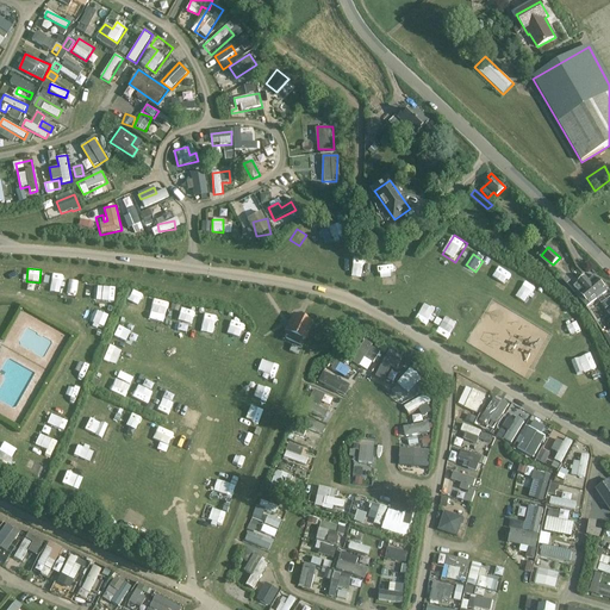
[(502,271),(497,280),(509,284),(512,274),(502,271)]
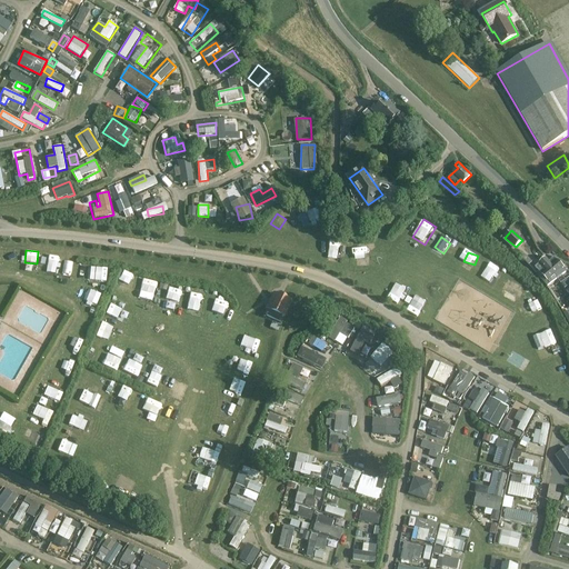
[(539,272),(537,275),(548,287),(566,272),(561,268),(563,266),(559,261),(555,257),(547,263),(543,260),(536,268),(539,272)]
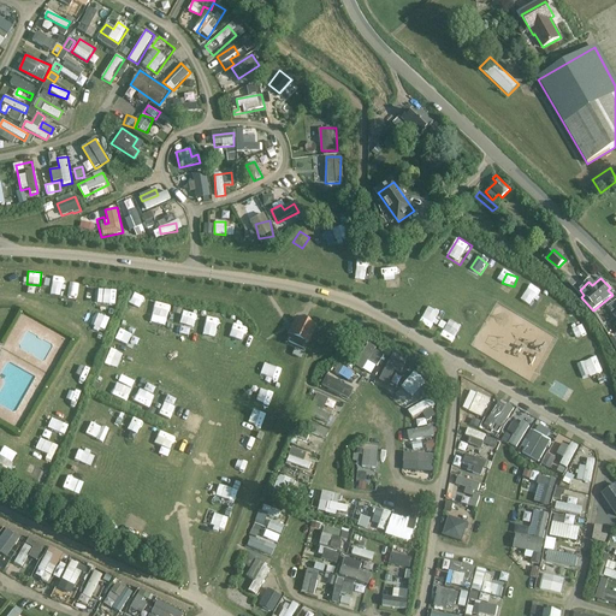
[(528,300),(538,307),(545,298),(535,291),(528,300)]
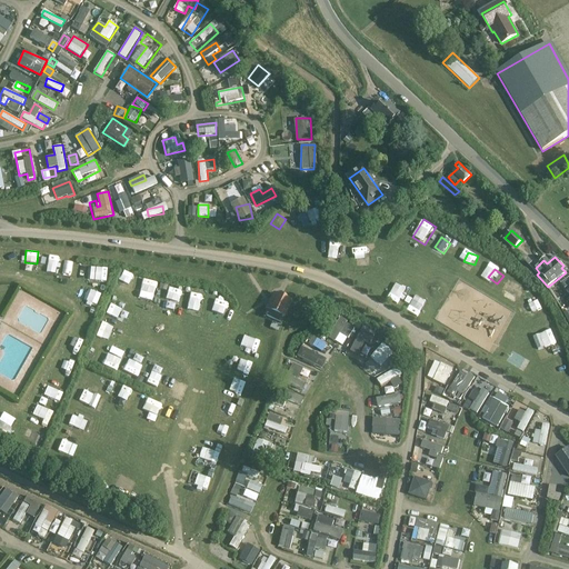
[(155,292),(157,282),(142,280),(140,299),(152,301),(155,292)]
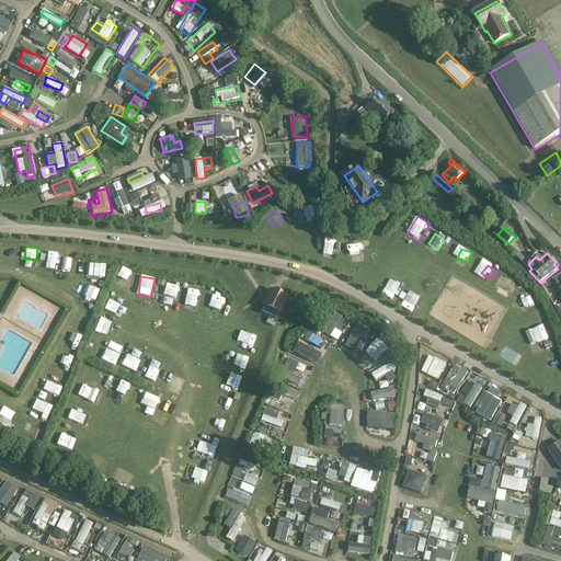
[(391,277),(387,287),(397,293),(401,283),(391,277)]
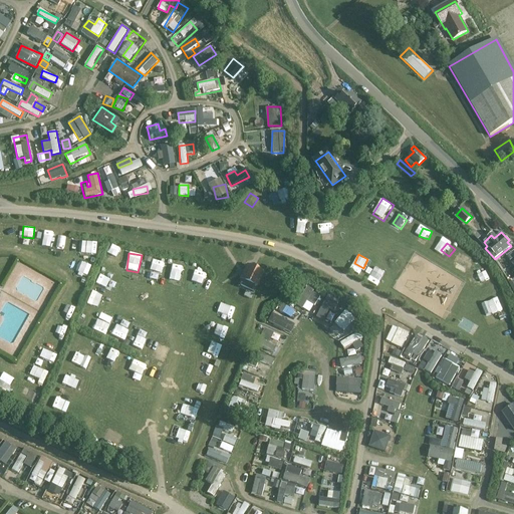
[(110,256),(105,269),(110,271),(115,258),(110,256)]
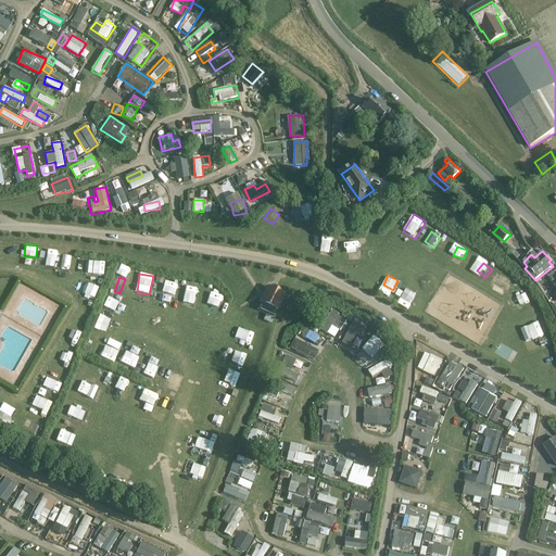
[(165,281),(165,290),(178,291),(179,282),(165,281)]
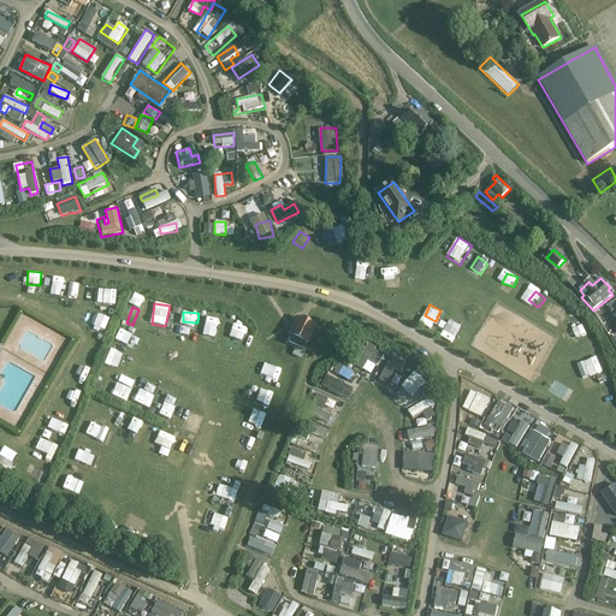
[(104,333),(110,319),(96,313),(90,329),(104,333)]
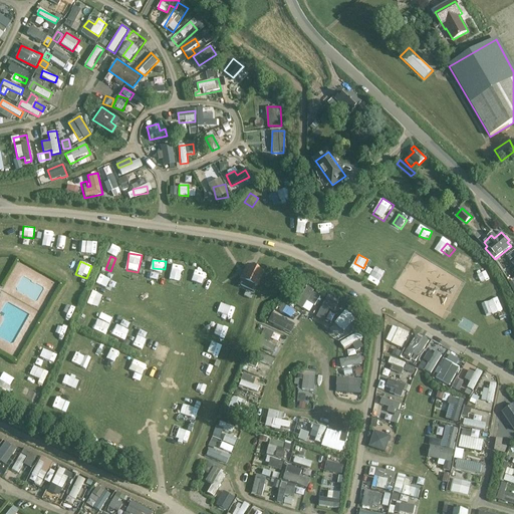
[(240,286),(253,292),(255,287),(257,288),(264,273),(246,264),(239,279),(243,280),(240,286)]
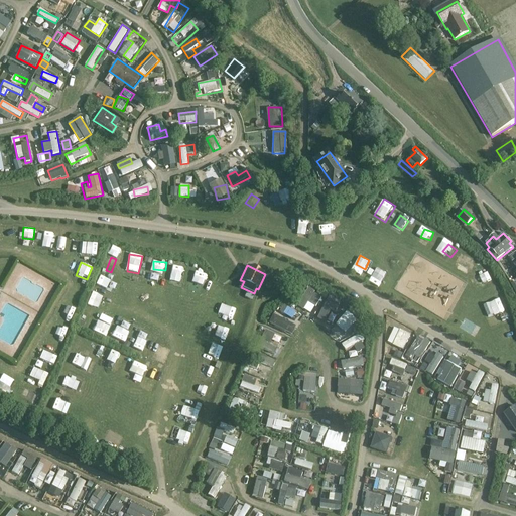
[(373,274),(381,279),(386,271),(379,266),(373,274)]
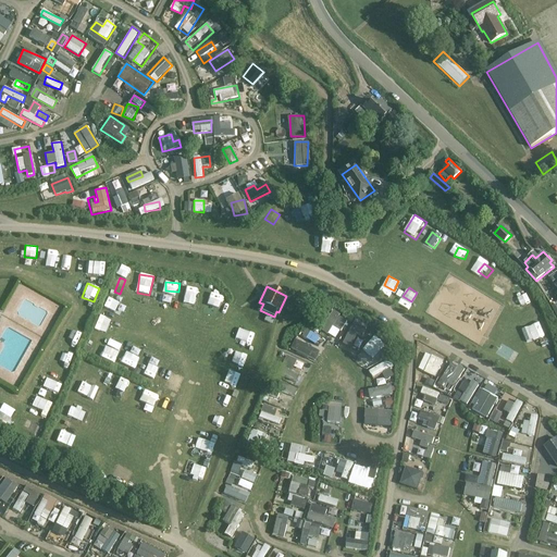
[(510,297),(518,309),(531,301),(522,289),(510,297)]
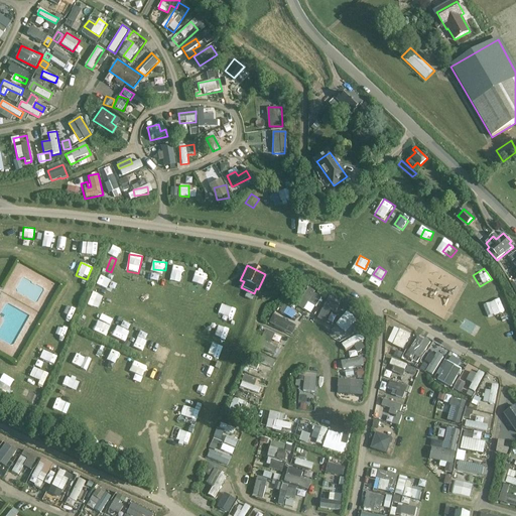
[(199,273),(195,284),(206,288),(210,277),(199,273)]
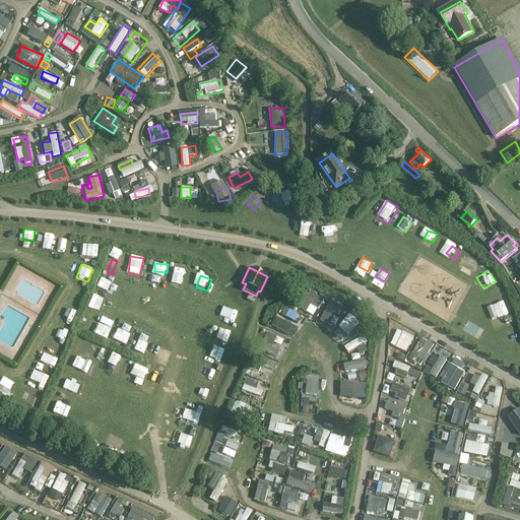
[(103,289),(111,293),(115,283),(107,279),(103,289)]
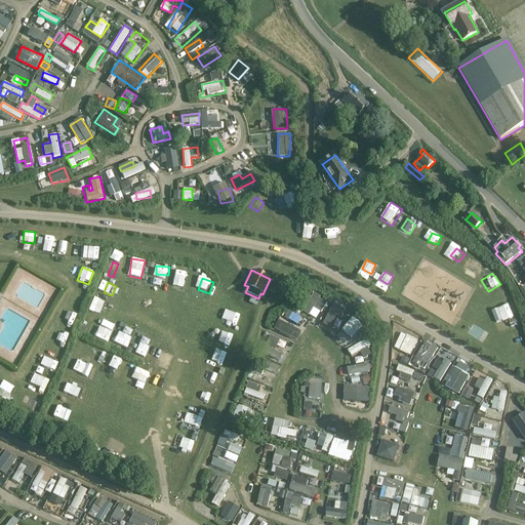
[(101,313),(105,301),(94,297),(90,309),(101,313)]
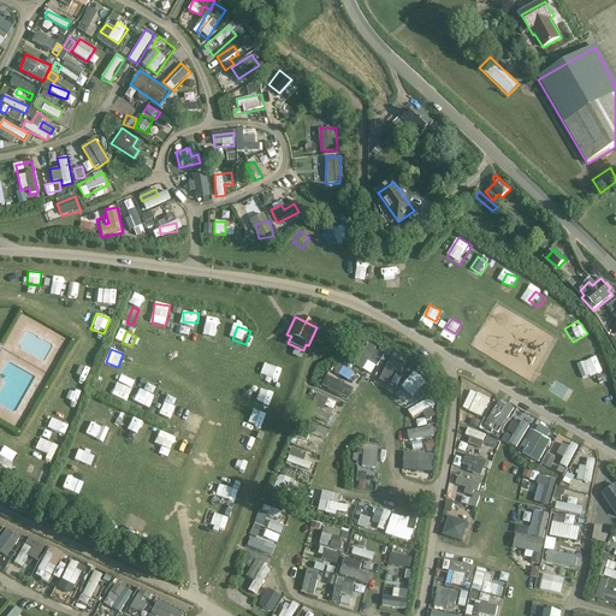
[(394,356),(374,380),(390,392),(409,368),(394,356)]
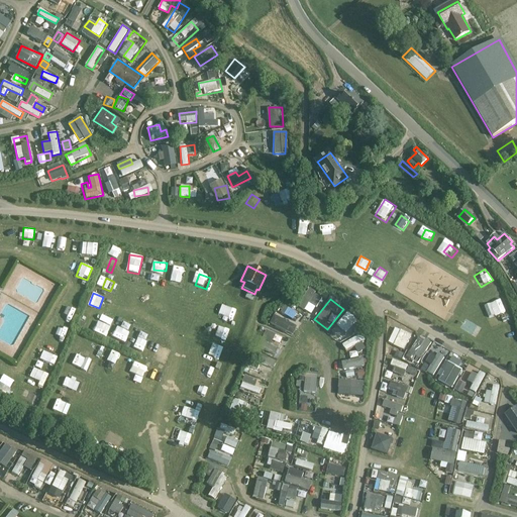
[(285,312),(281,324),(292,328),(296,315),(285,312)]
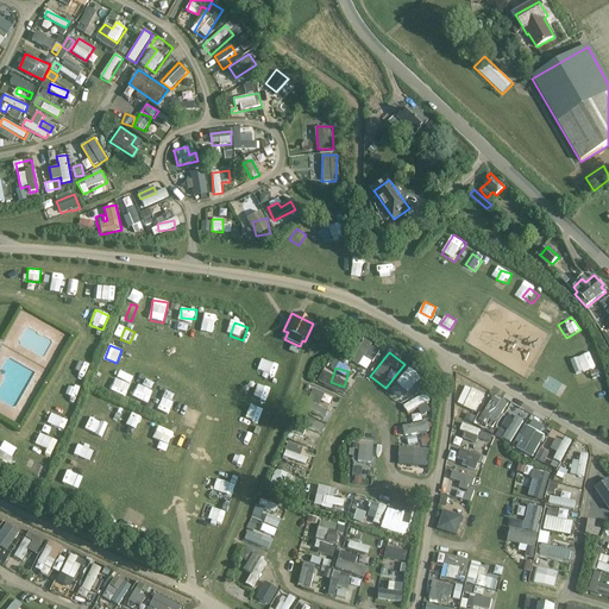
[(397,382),(408,391),(421,377),(410,368),(397,382)]
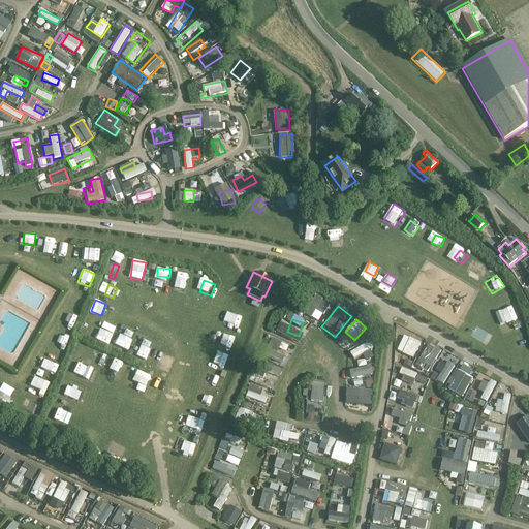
[(95,339),(109,345),(117,328),(103,321),(95,339)]
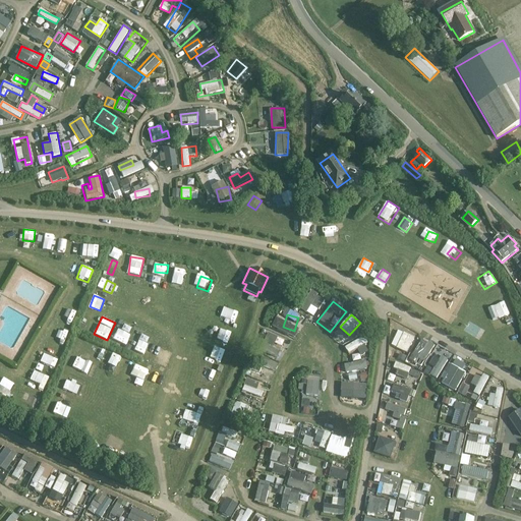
[(57,333),(66,337),(70,326),(61,323),(57,333)]
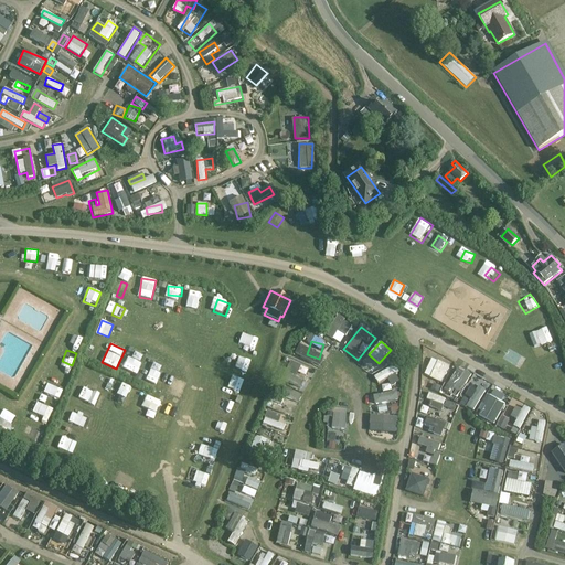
[(160,360),(161,354),(147,350),(146,355),(160,360)]
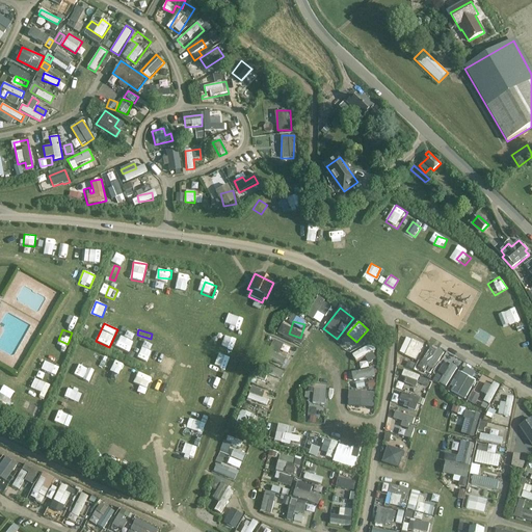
[(225,337),(222,346),(232,350),(236,341),(225,337)]
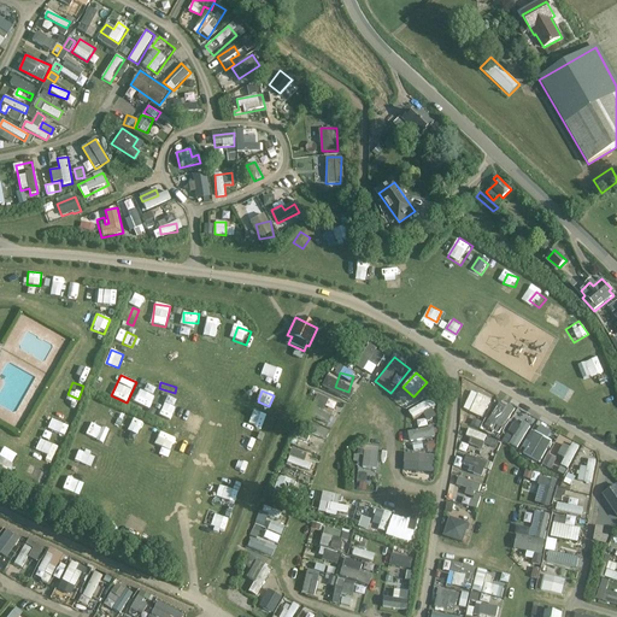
[(479,393),(470,412),(483,417),(492,399),(479,393)]
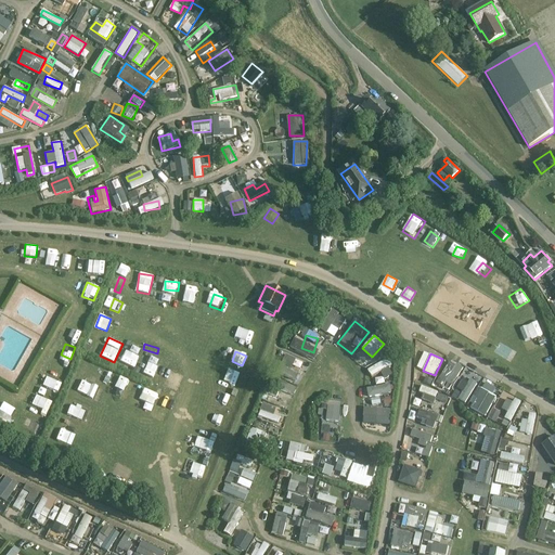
[(376,379),(395,369),(389,358),(370,369),(376,379)]
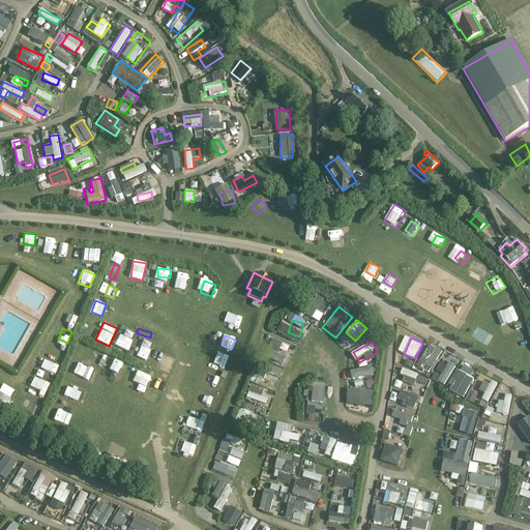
[(432,373),(442,351),(429,345),(418,366),(432,373)]
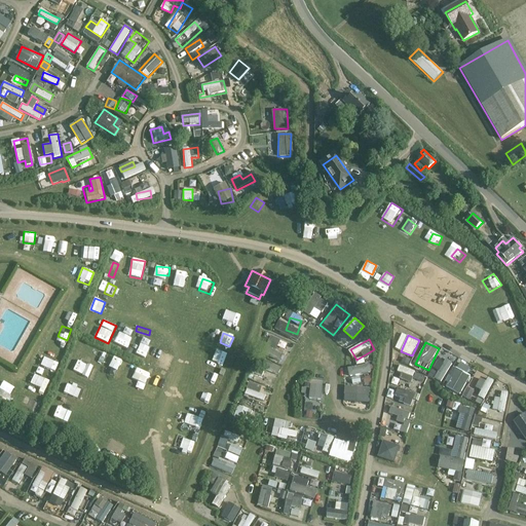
[(141,343),(136,353),(145,359),(150,348),(141,343)]
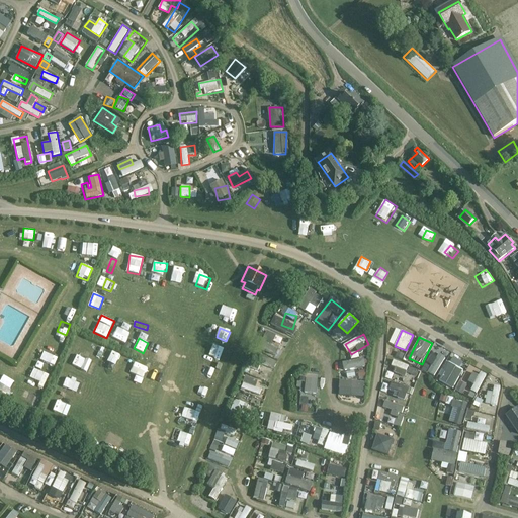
[(435,344),(424,370),(436,376),(448,349),(435,344)]
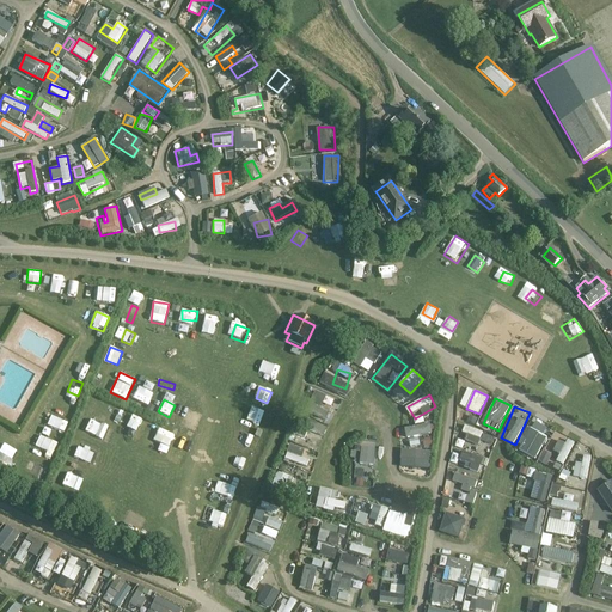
[(318,416),(326,421),(330,414),(322,409),(318,416)]
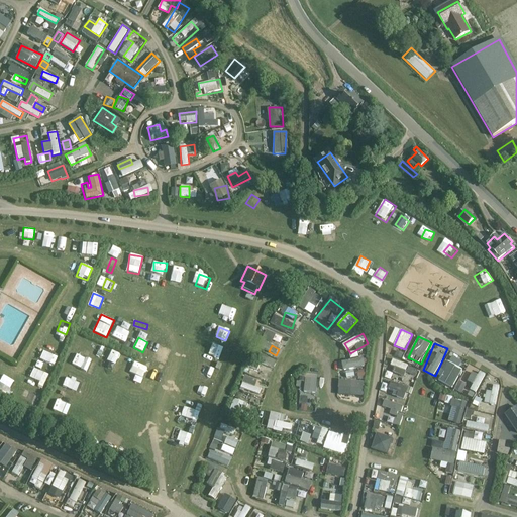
[(55,367),(59,356),(44,350),(40,360),(55,367)]
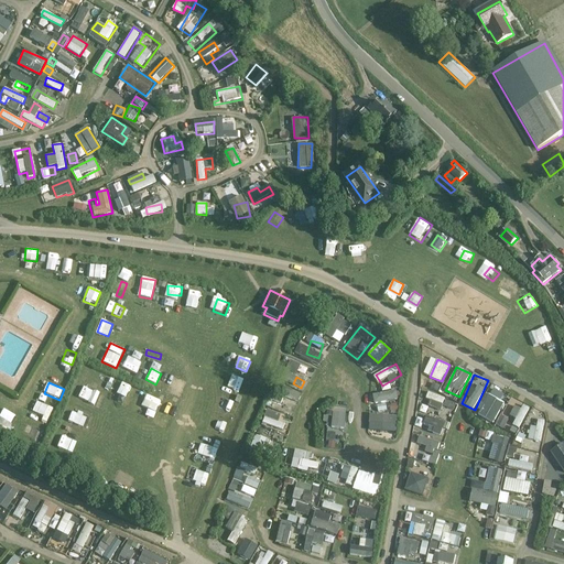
[(96,401),(110,402),(111,383),(97,382),(96,401)]
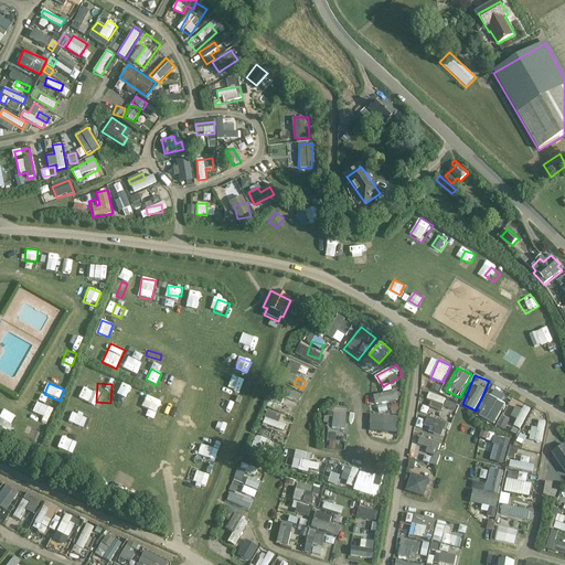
[(123,384),(114,403),(126,409),(136,390),(123,384)]
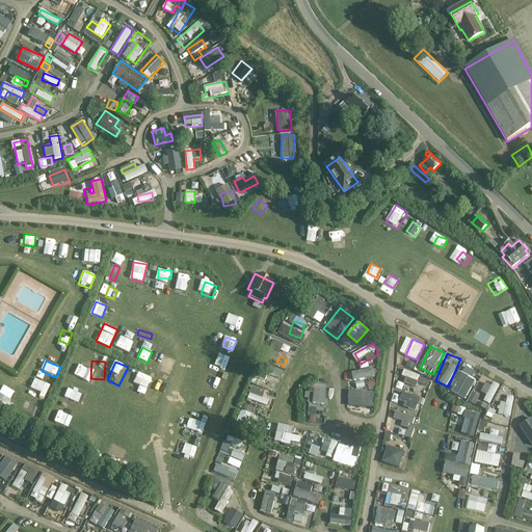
[(282,379),(285,372),(269,366),(267,372),(282,379)]
